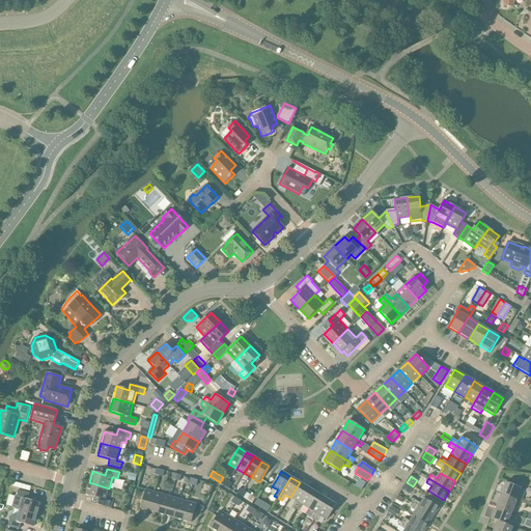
[(106,500),(109,488),(89,482),(86,495),(99,499),(96,504),(109,508),(111,502),(106,500)]
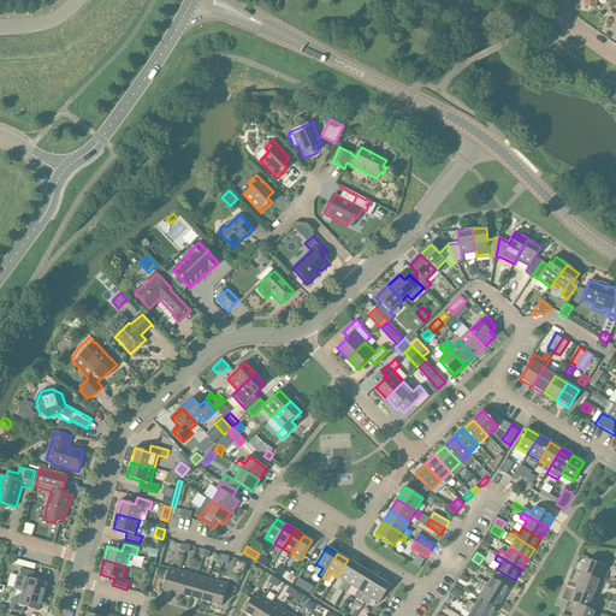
[(348,560),(337,578),(343,581),(339,587),(343,591),(359,566),(348,560)]
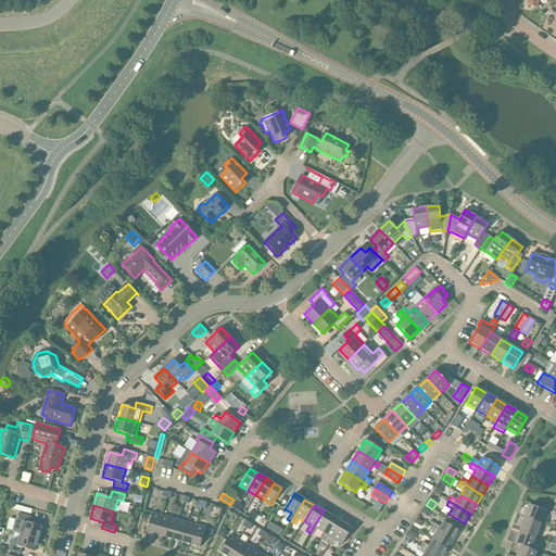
[(428,517),(432,509),(426,505),(421,513),(428,517)]
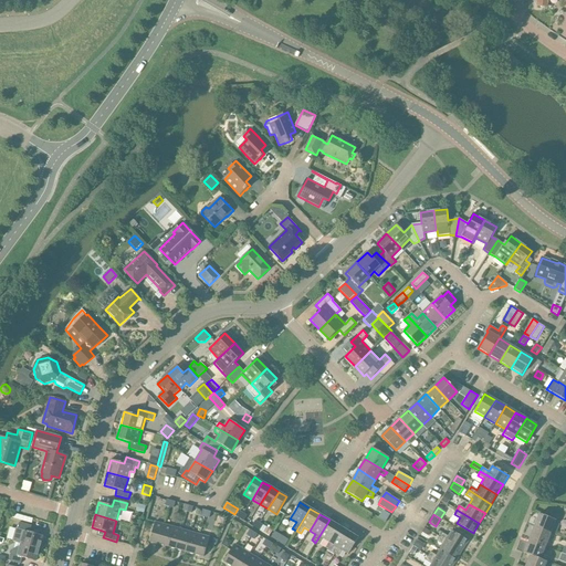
[(534,527),(551,534),(556,521),(540,514),(534,527)]
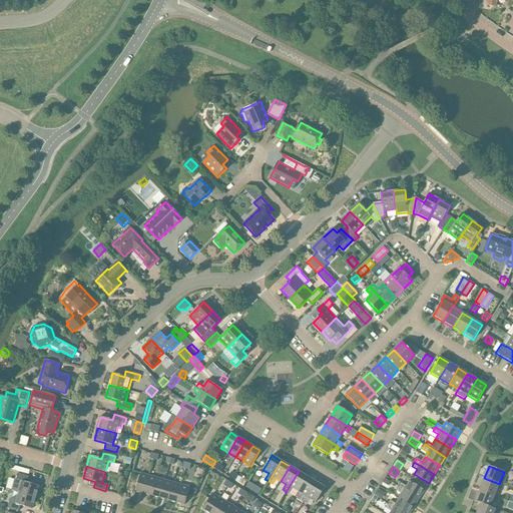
[(298,491),(307,477),(299,471),(286,492),(290,494),(294,488),(298,491)]
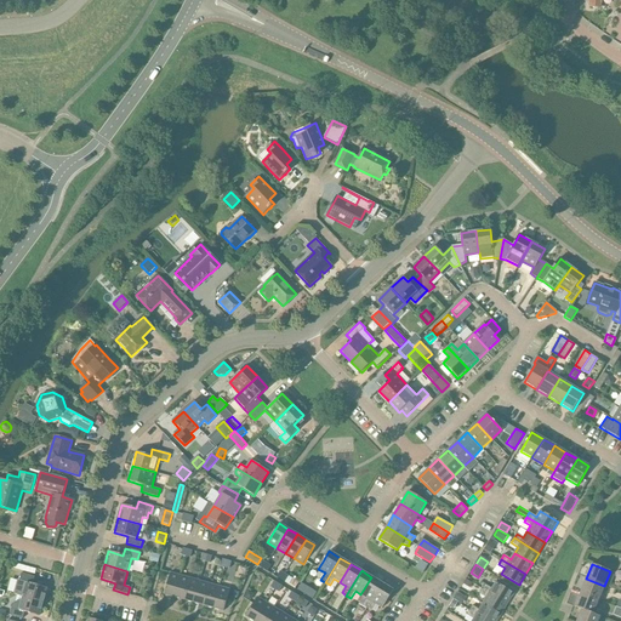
[(27,582),(23,597),(44,602),(47,588),(33,584),(35,577),(17,571),(15,579),(20,580),(27,582)]
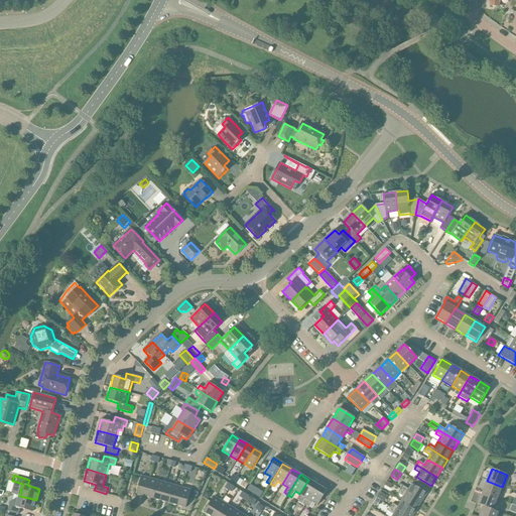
[(144,496),(150,479),(141,476),(136,494),(144,496)]
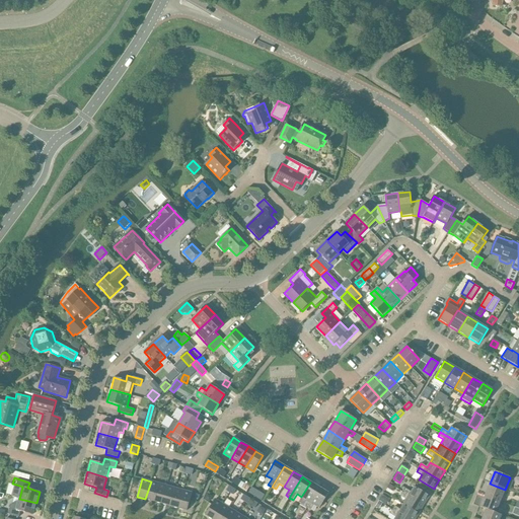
[(234,485),(246,492),(249,487),(237,479),(234,485)]
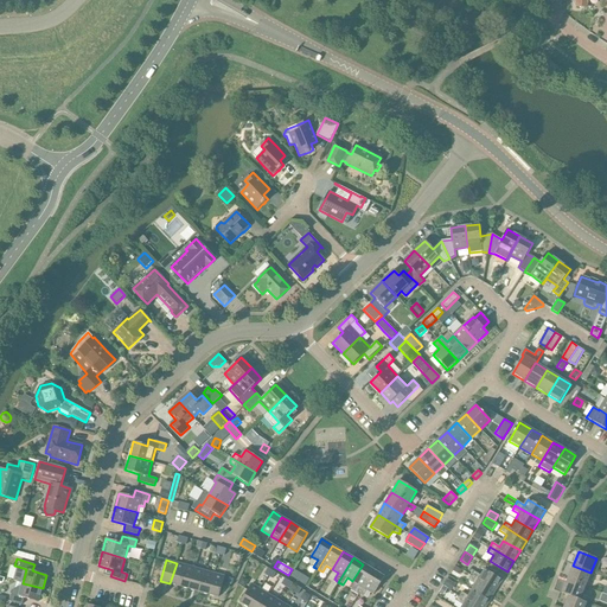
[(170,583),(180,587),(186,566),(177,563),(170,583)]
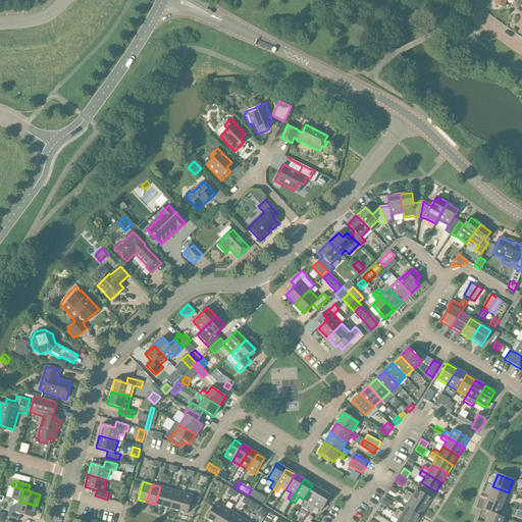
[(321,490),(312,485),(303,500),(308,503),(305,509),(309,511),(321,490)]
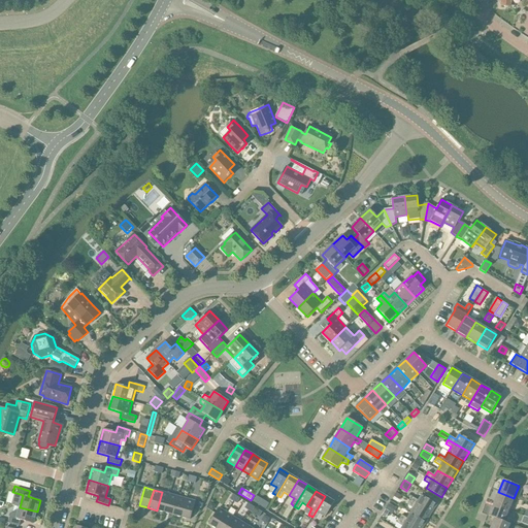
[(165,513),(170,494),(162,492),(157,510),(165,513)]
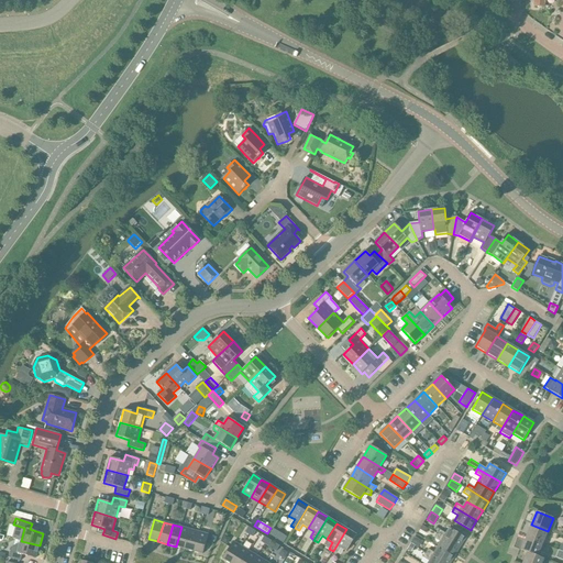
[(531,525),(527,537),(542,543),(548,531),(531,525)]
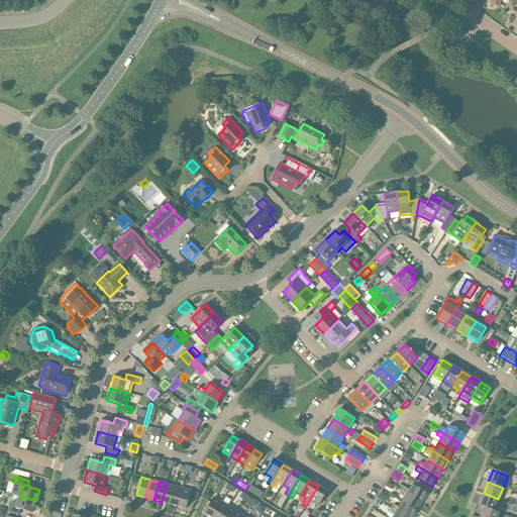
[(162,502),(170,504),(175,486),(167,484),(162,502)]
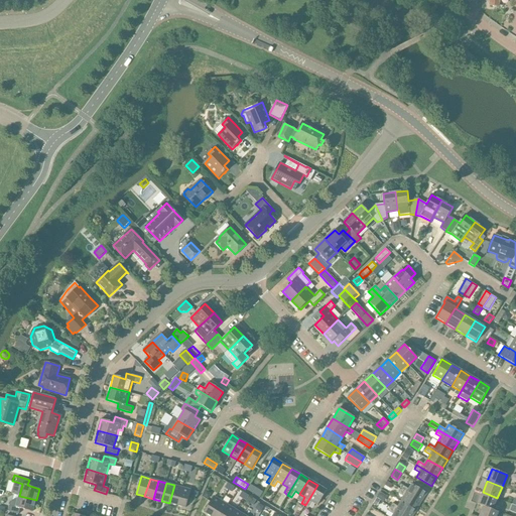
[(403,486),(401,490),(421,502),(426,493),(412,484),(409,489),(403,486)]
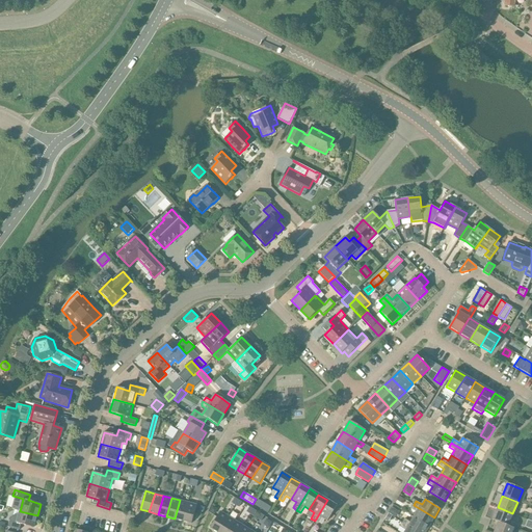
[(175,519),(183,522),(188,503),(180,500),(175,519)]
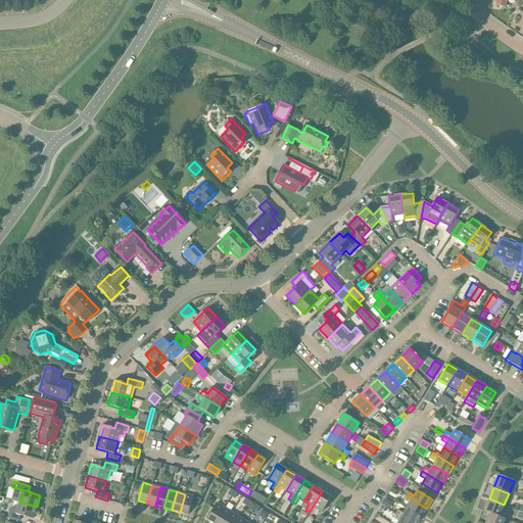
[(322,491),(310,512),(314,514),(317,509),(322,512),(326,506),(331,497),(322,491)]
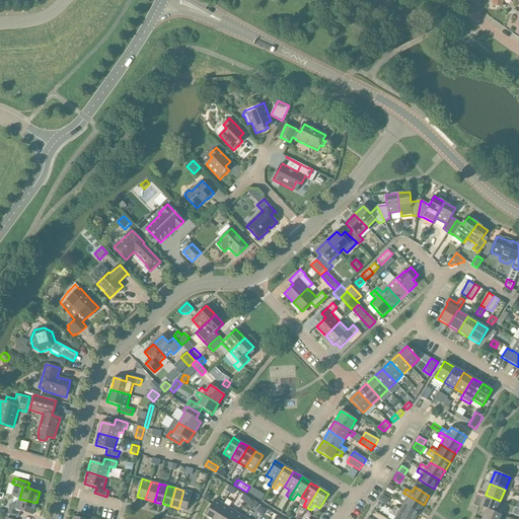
[(192,493),(183,491),(178,509),(187,511),(192,493)]
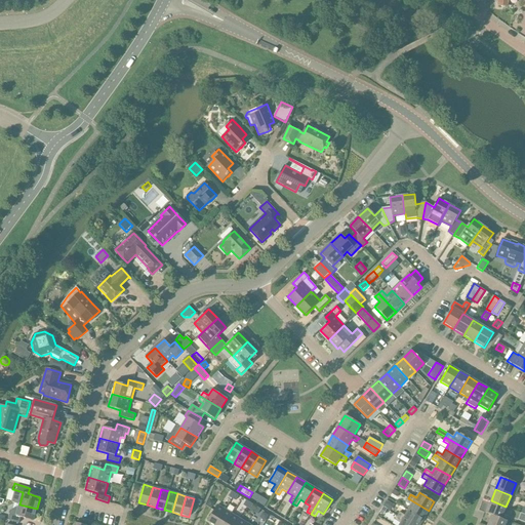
[(423,520),(429,511),(408,498),(405,502),(411,506),(408,511),(423,520)]
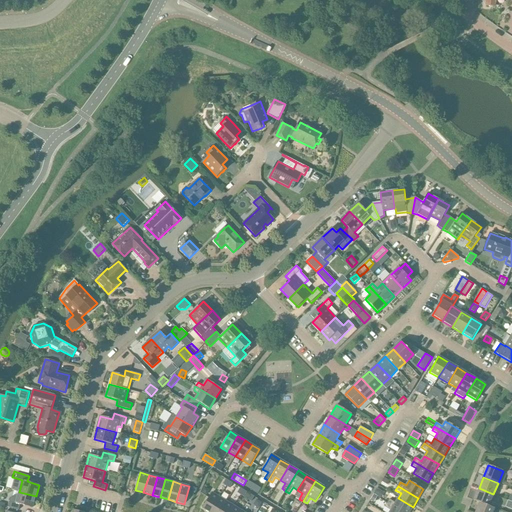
[(204,487),(201,493),(206,496),(210,490),(204,487)]
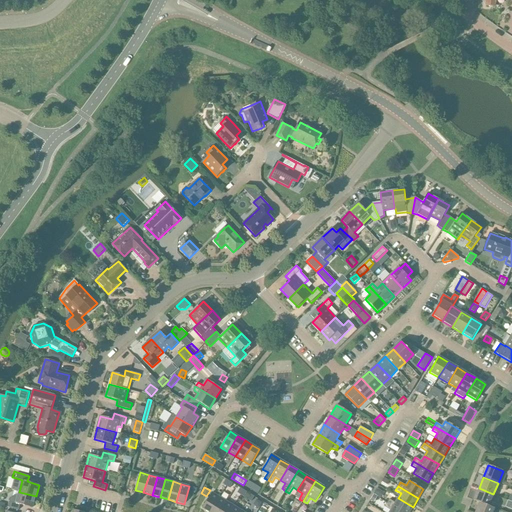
[(489,506),(493,494),(479,488),(474,501),(479,503),(479,502),(489,506)]
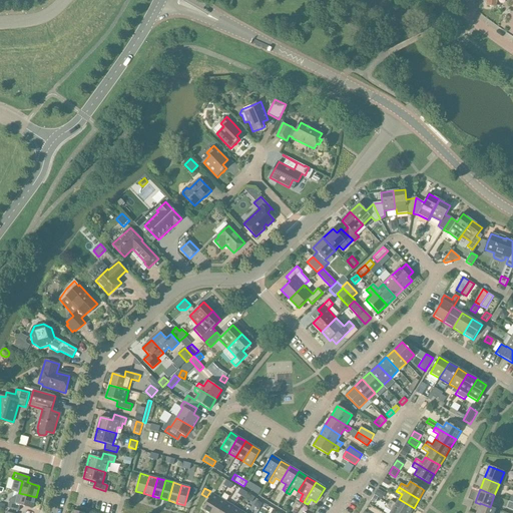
[(379,490),(375,495),(382,500),(385,494),(379,490)]
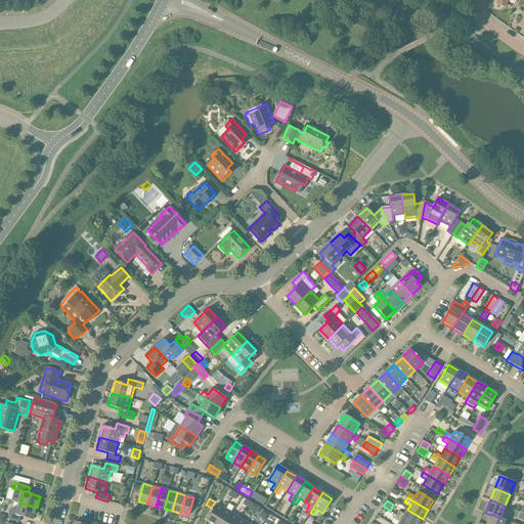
[(8,519),(9,520),(19,522),(20,517),(33,520),(37,508),(19,504),(16,515),(9,513),(8,519)]
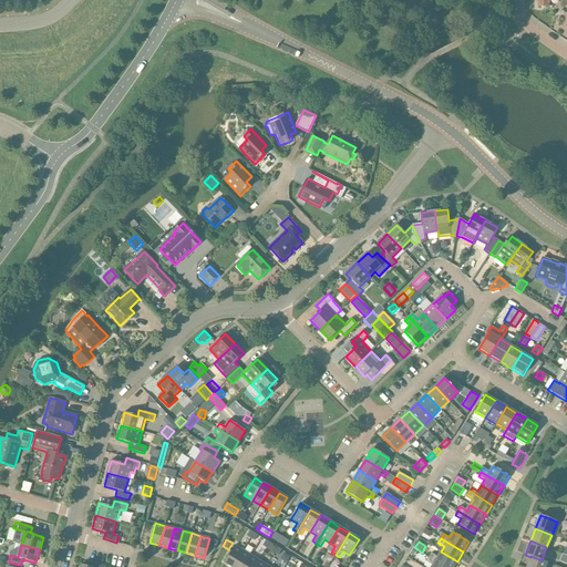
[(224,563),(230,566),(233,566),(243,550),(235,545),(224,563)]
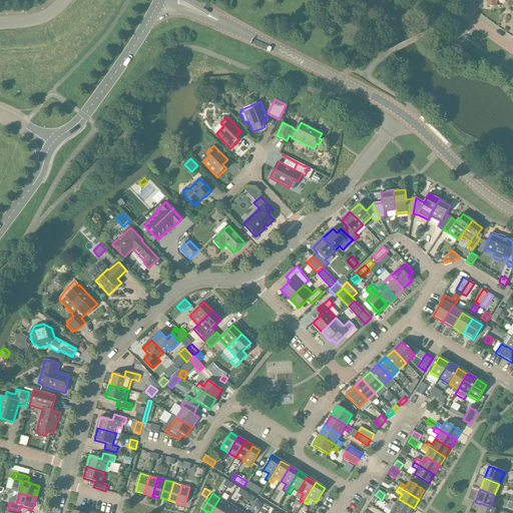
[(210,512),(220,512),(227,502),(219,498),(210,512)]
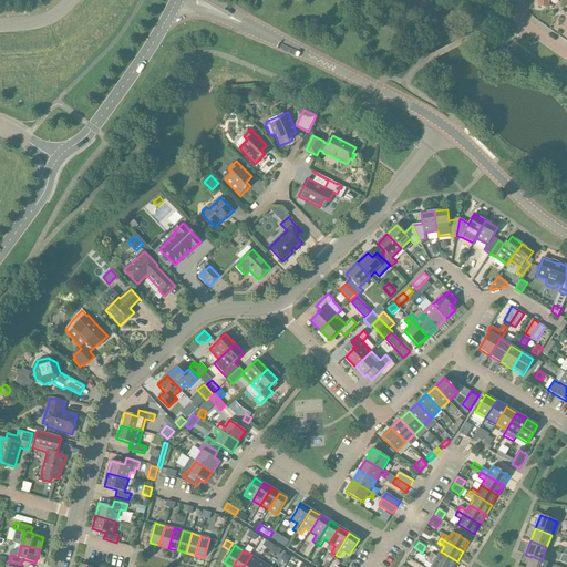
[(453,566),(457,562),(441,552),(437,557),(431,553),(429,557),(444,566),(453,566)]
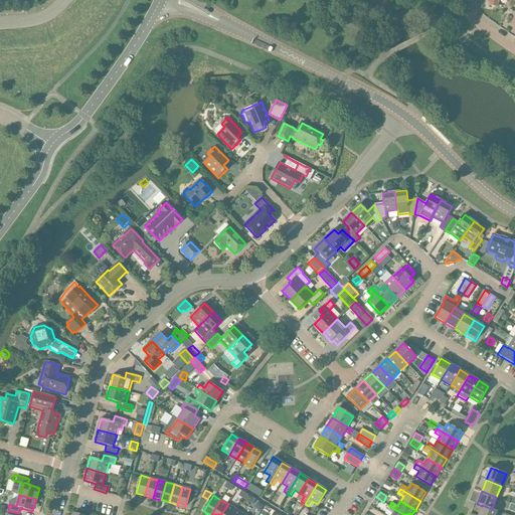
[(228,504),(221,514),(230,514),(235,509),(228,504)]
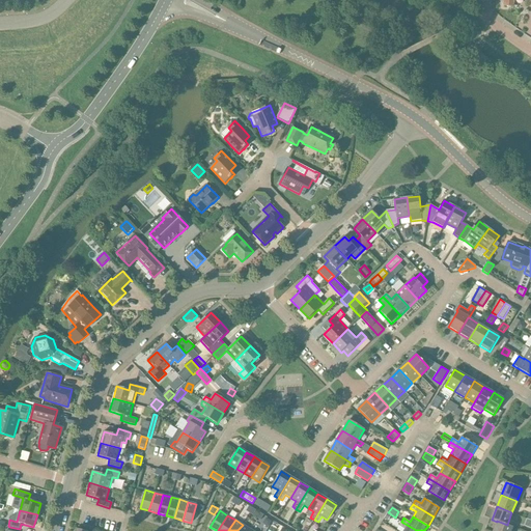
[(497,521),(497,522),(493,530),(510,530),(512,527),(507,525),(497,521)]
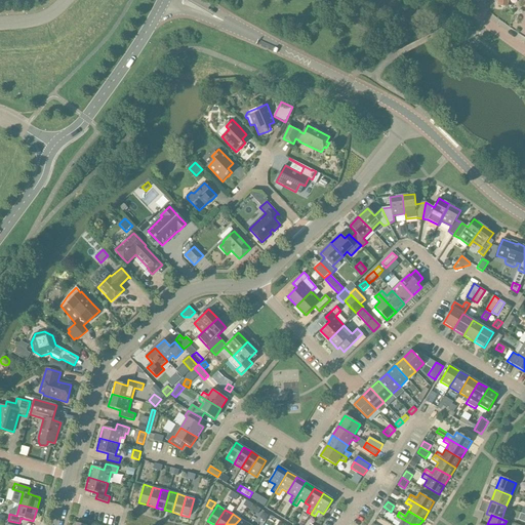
[(411,524),(397,516),(395,520),(400,523),(399,524),(411,524)]
